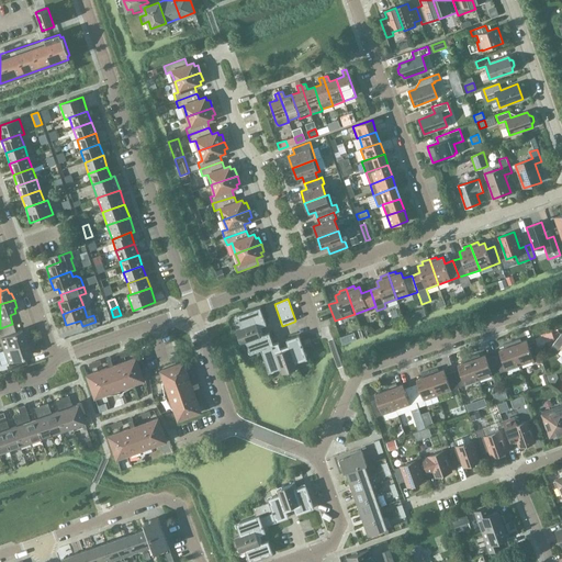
[(306,358),(299,335),(285,339),(289,348),(276,352),(269,333),(260,336),(256,323),(265,319),(260,307),(236,315),(240,327),(236,329),(240,344),(246,341),(250,353),(261,350),(269,372),(280,368),(282,373),(296,368),(295,362),(306,358)]
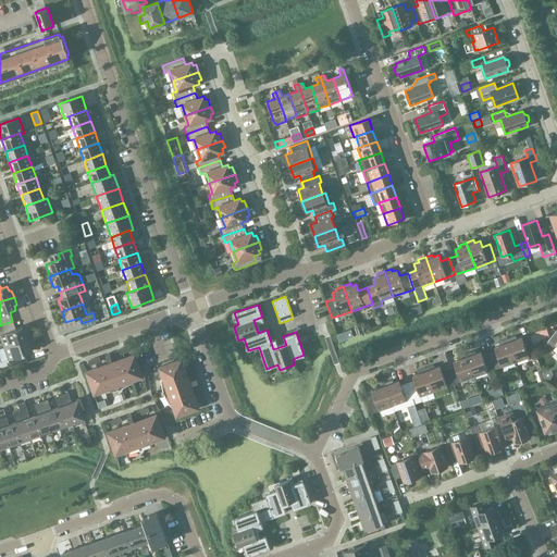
[(0,337),(3,347),(28,338),(26,331),(23,332),(22,327),(15,330),(12,321),(0,325),(0,337)]
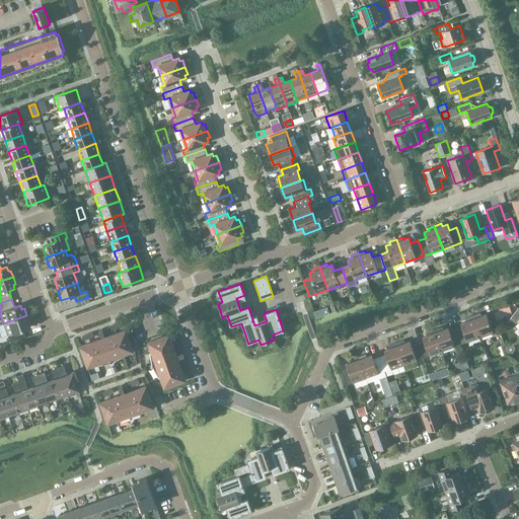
[(518,322),(518,308),(510,319),(515,323),(517,321),(518,322)]
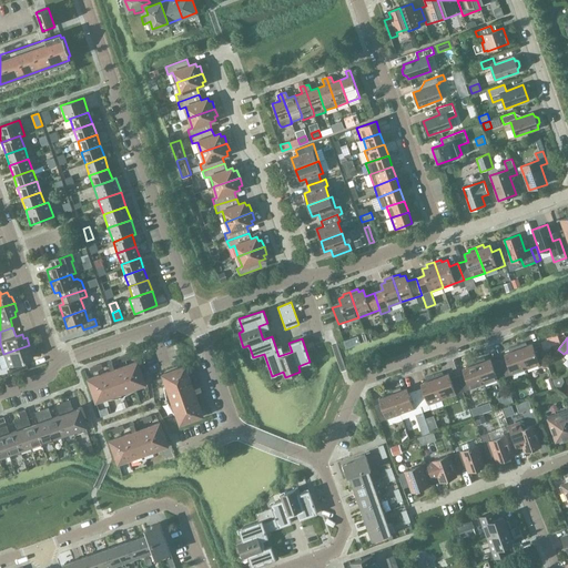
[(548,340),(540,342),(544,351),(550,348),(550,347),(548,340)]
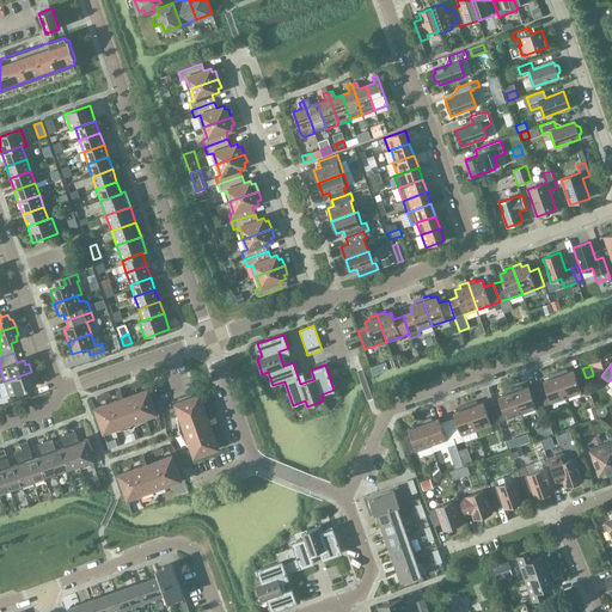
[(567,369),(557,372),(567,398),(588,390),(583,374),(576,378),(573,371),(568,372),(567,369)]
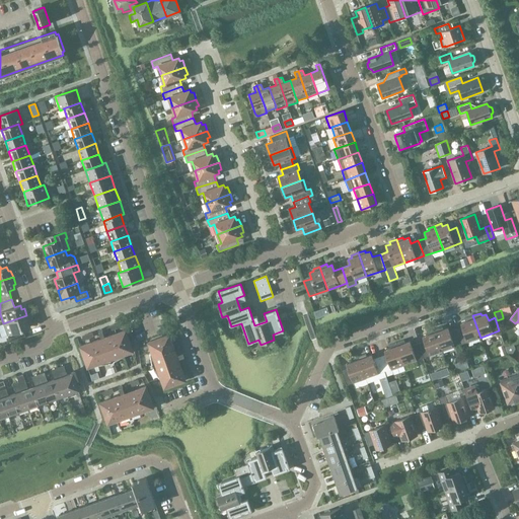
[(26,315),(3,323),(10,343),(25,338),(22,329),(28,327),(26,323),(28,322),(26,315)]
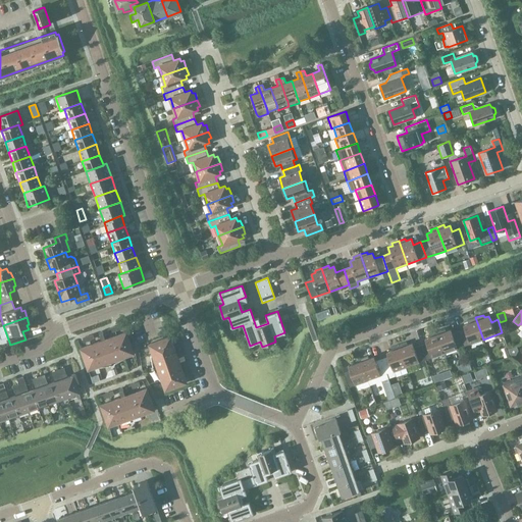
[(466,331),(459,333),(464,347),(483,340),(475,317),(467,320),(468,323),(463,324),(466,331)]
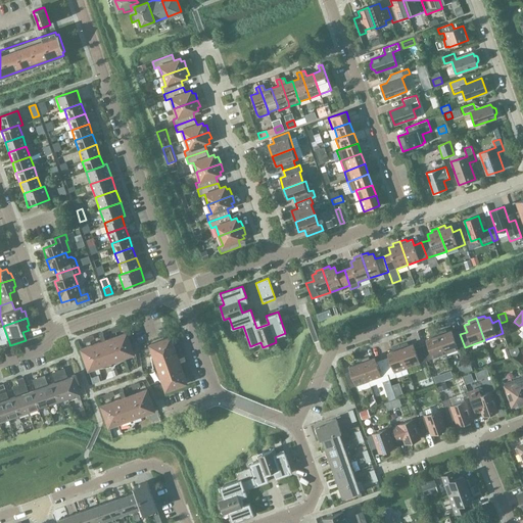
[(452,330),(438,334),(445,353),(465,347),(460,334),(454,336),(452,330)]
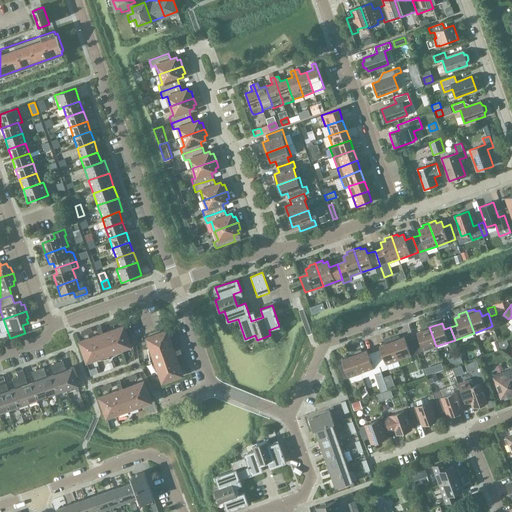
[(86,362),(97,361),(110,358),(131,346),(124,325),(103,333),(100,325),(97,326),(100,334),(79,341),(86,362)]
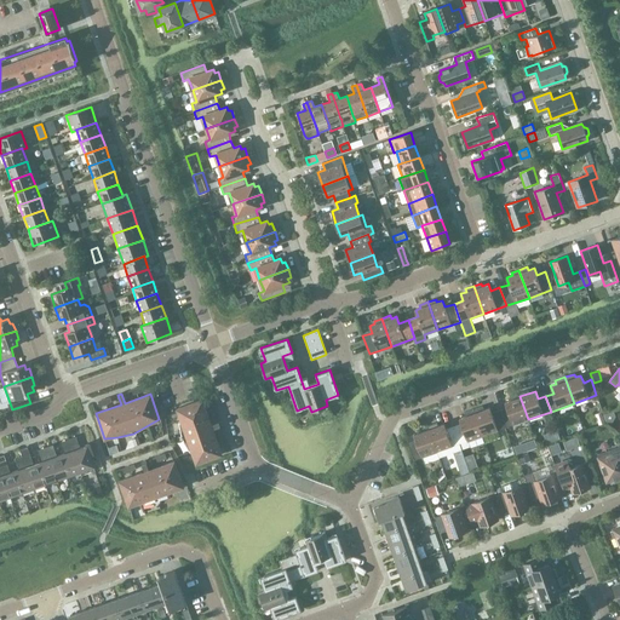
[(507,409),(500,412),(505,428),(528,419),(520,396),(505,402),(507,409)]
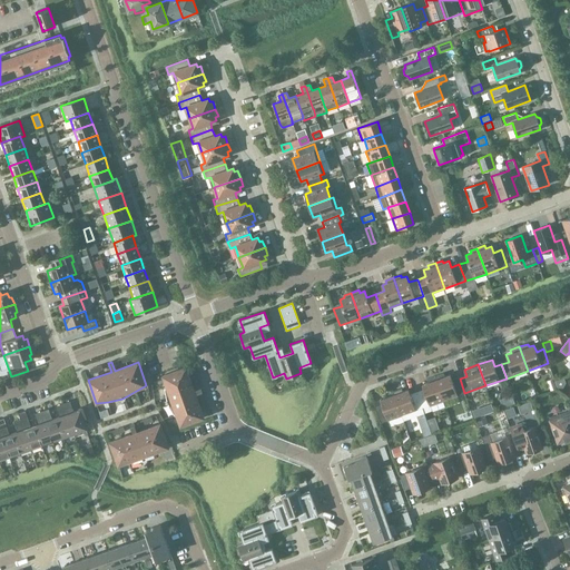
[(163,375),(165,387),(167,402),(180,425),(204,418),(195,394),(204,391),(203,387),(194,391),(186,367),(163,375)]
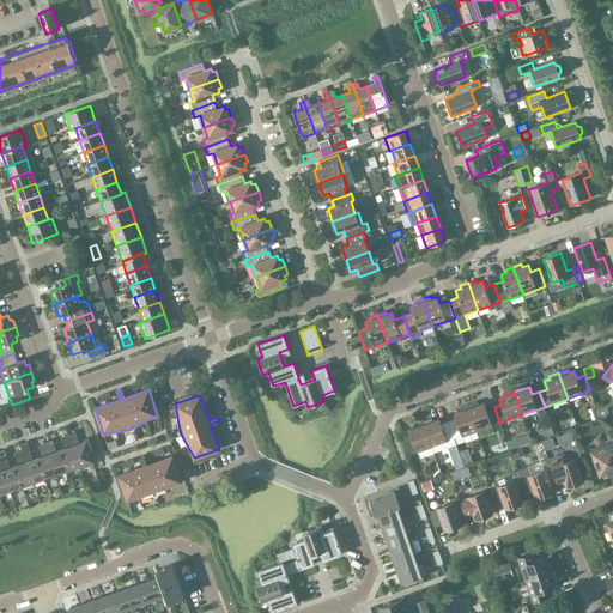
[(484,402),(469,408),(477,431),(499,423),(495,407),(486,410),(484,402)]
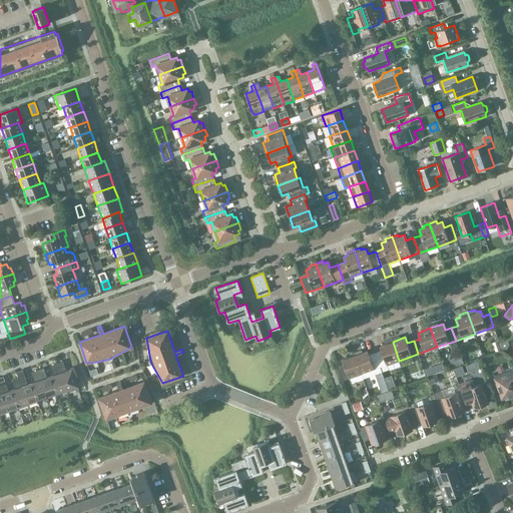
[(382,352),(376,355),(382,372),(389,369),(387,365),(399,361),(393,342),(380,346),(382,352)]
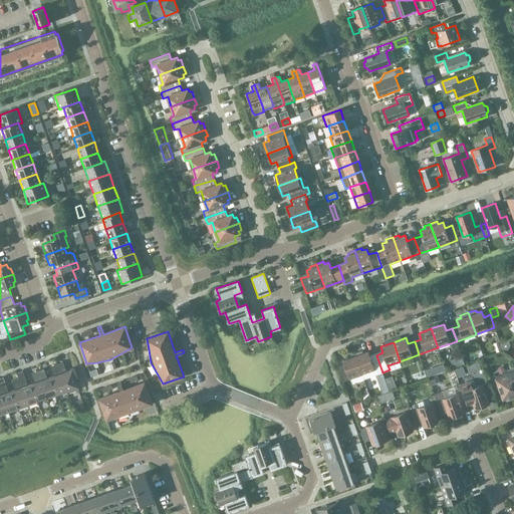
[(367,351),(355,355),(362,374),(363,379),(382,372),(376,355),(370,357),(367,351)]
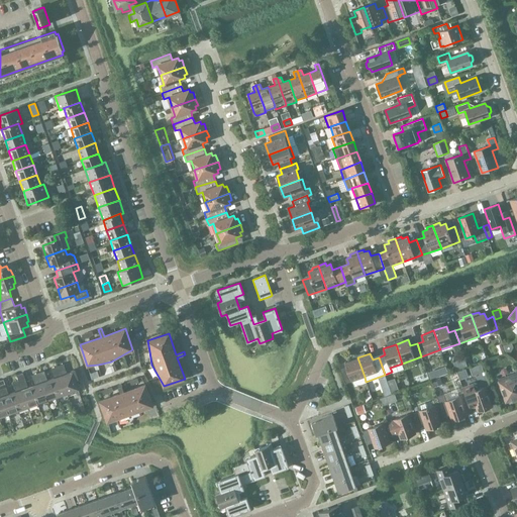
[(346,369),(340,371),(345,384),(345,385),(348,384),(348,383),(365,377),(357,357),(344,363),(346,369)]
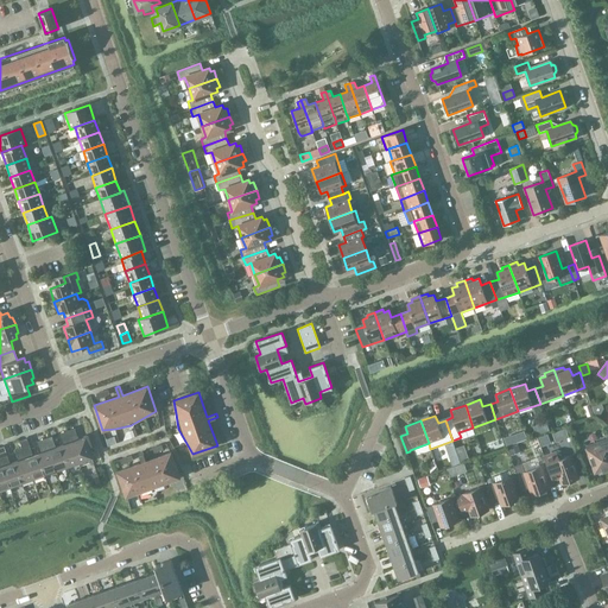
[(549,430),(546,423),(533,428),(536,435),(549,430)]
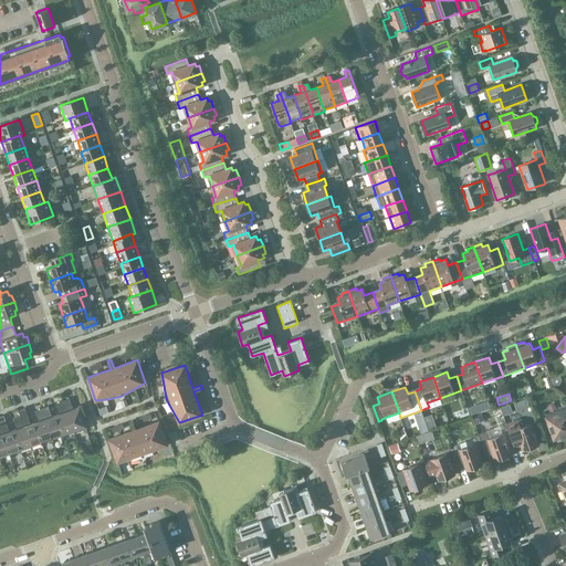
[(69,399),(62,401),(72,430),(73,433),(85,429),(80,412),(82,411),(80,405),(77,406),(77,407),(72,409),(69,399)]
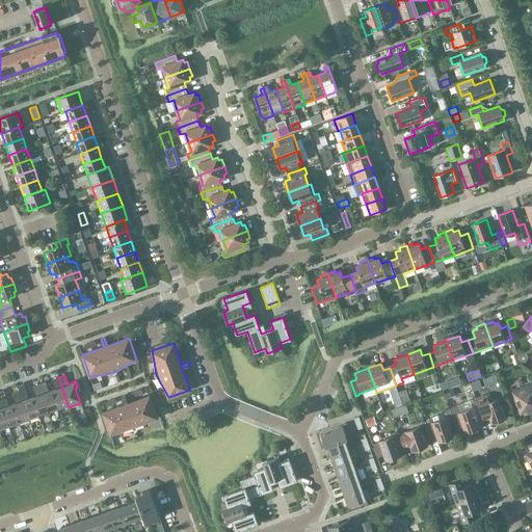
[(56,389),(52,390),(58,407),(68,404),(58,377),(53,379),(56,389)]
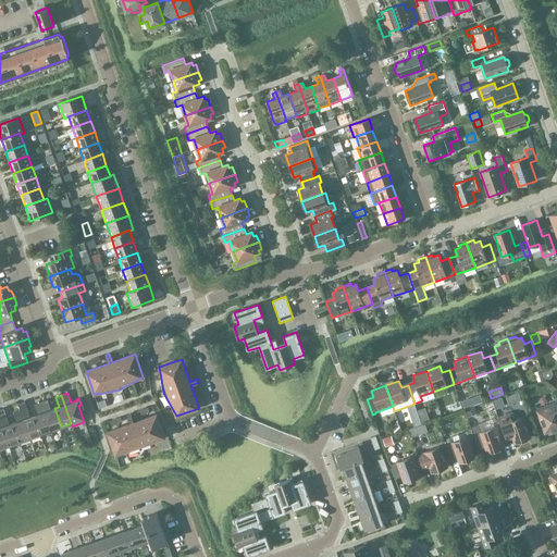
[(502,398),(493,400),(496,409),(504,406),(502,398)]
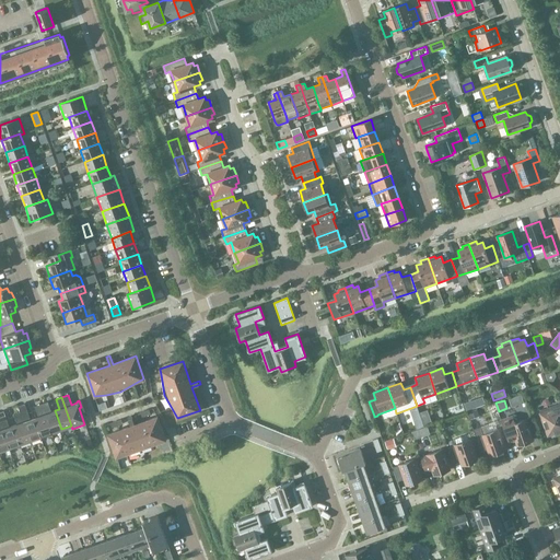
[(471,401),(464,404),(467,411),(474,409),(471,401)]
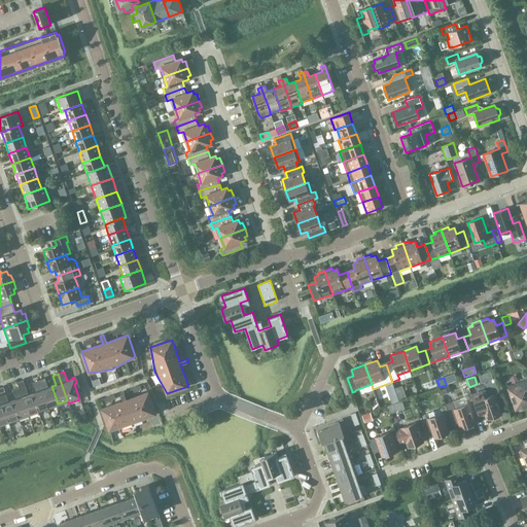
[(43,379),(38,381),(47,407),(58,403),(51,386),(46,388),(43,379)]
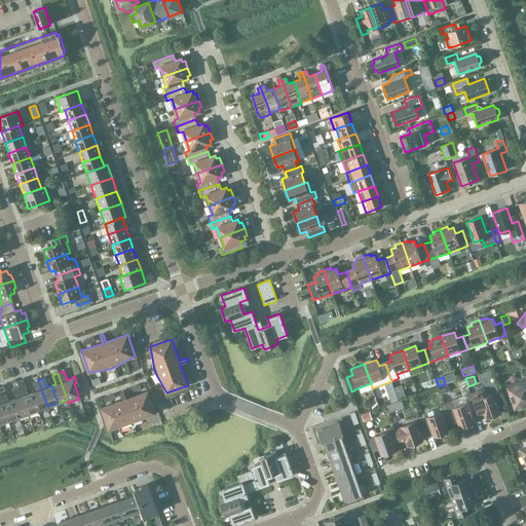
[(522,408),(525,406),(525,378),(506,385),(515,408),(521,406),(522,408)]
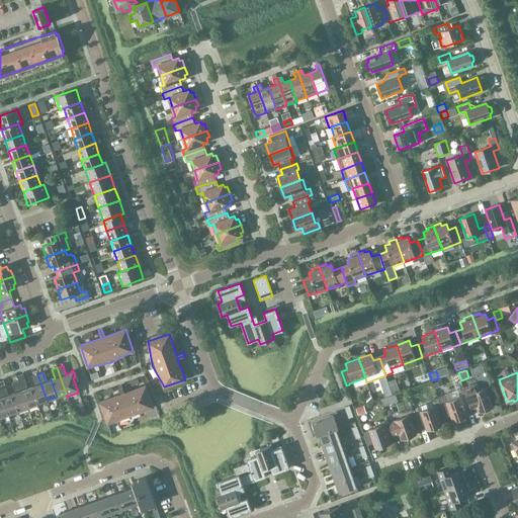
[(21,374),(16,376),(18,381),(27,407),(36,404),(31,386),(26,389),(21,374)]
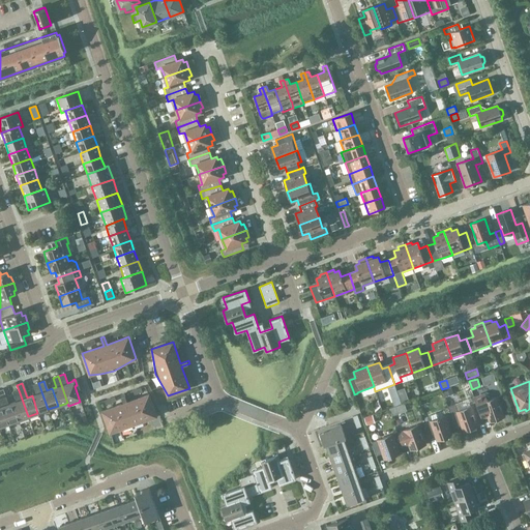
[(36,394),(32,395),(37,413),(48,409),(38,383),(33,385),(36,394)]
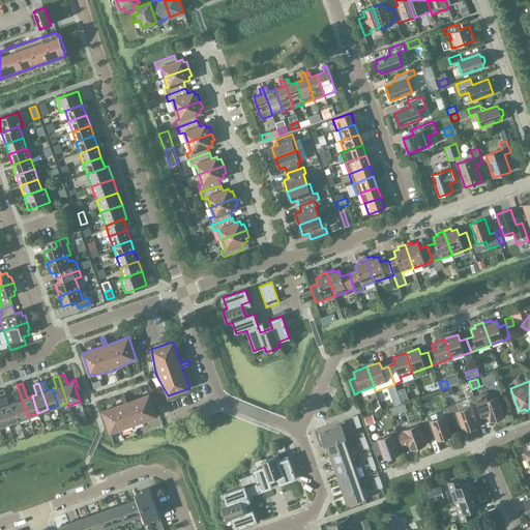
[(450,387),(443,390),(445,396),(453,393),(450,387)]
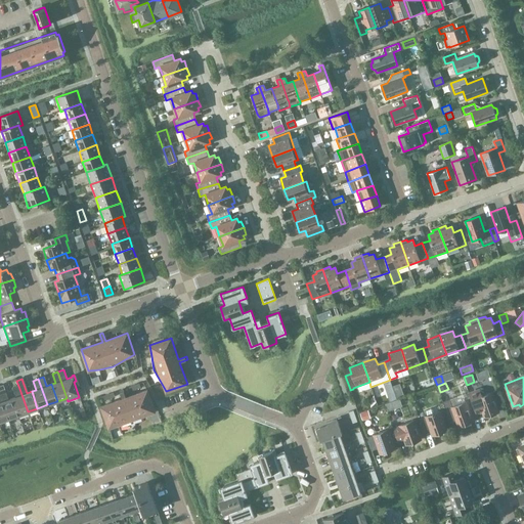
[(399,385),(393,387),(397,398),(403,396),(399,385)]
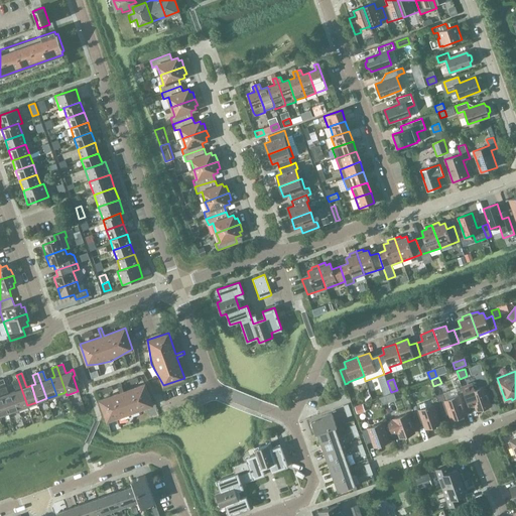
[(17,409),(27,405),(18,380),(12,382),(16,390),(11,392),(17,409)]
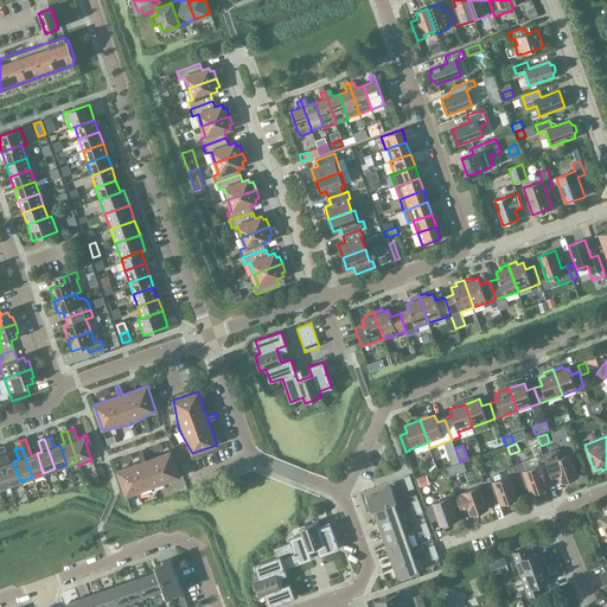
[(577,477),(569,455),(558,458),(556,449),(543,454),(551,479),(557,477),(560,478),(561,483),(577,477)]
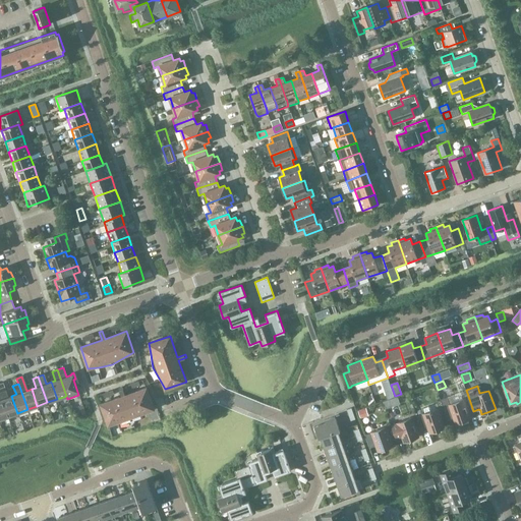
[(108,425),(118,423),(132,421),(154,409),(147,388),(125,395),(122,387),(119,389),(122,397),(101,404),(108,425)]
